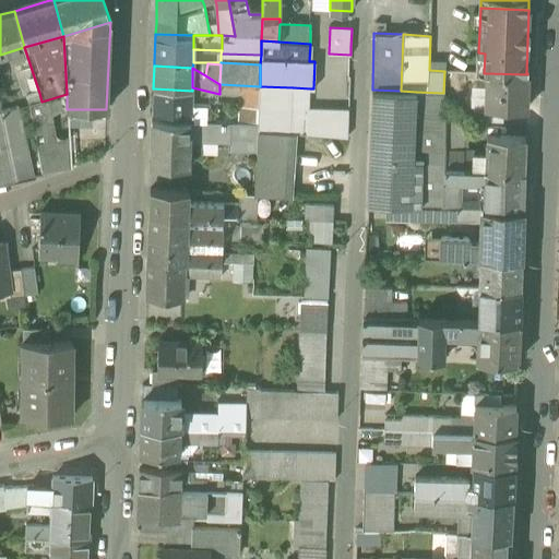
[(24,97),(26,97),(39,93),(32,70),(16,74),(24,97)]
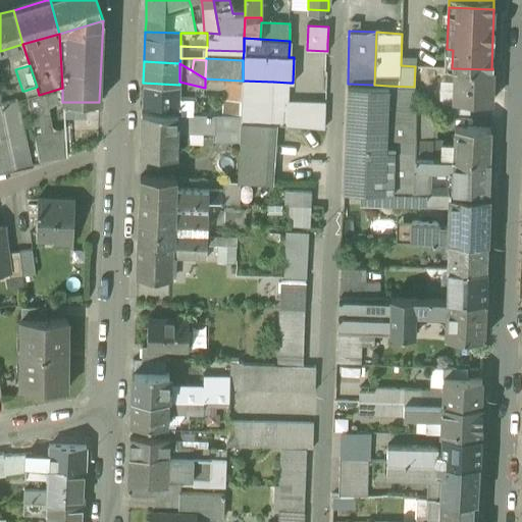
[(468,102),(491,102),(492,69),(454,68),(453,82),(452,99),(452,101),(468,102)]
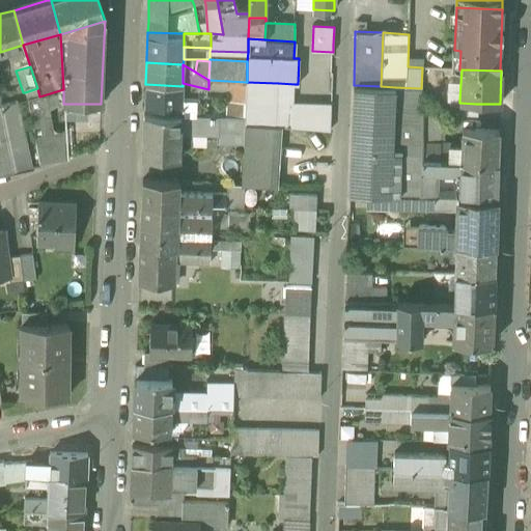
[(231,90),(231,100),(246,100),(247,82),(208,80),(208,89),(231,90)]
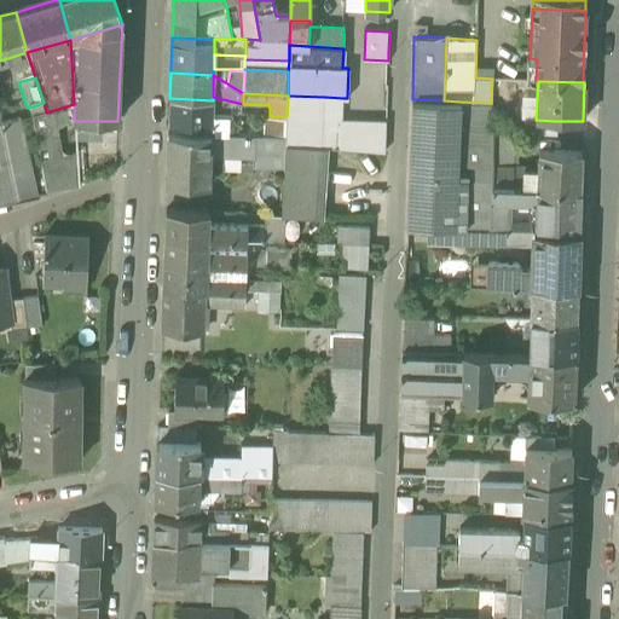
[(285,145),(322,148),(324,97),(288,96),(287,116),(285,136),(285,145)]
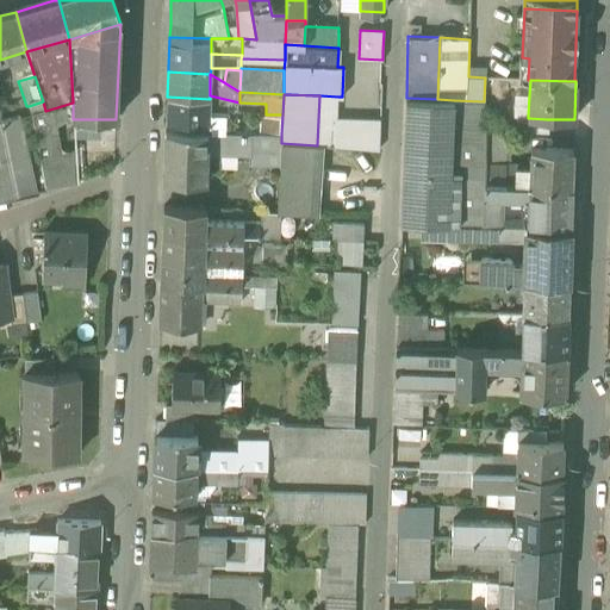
[(338,97),(319,95),(317,145),(323,147),(335,147),(336,119),(337,119),(338,97)]
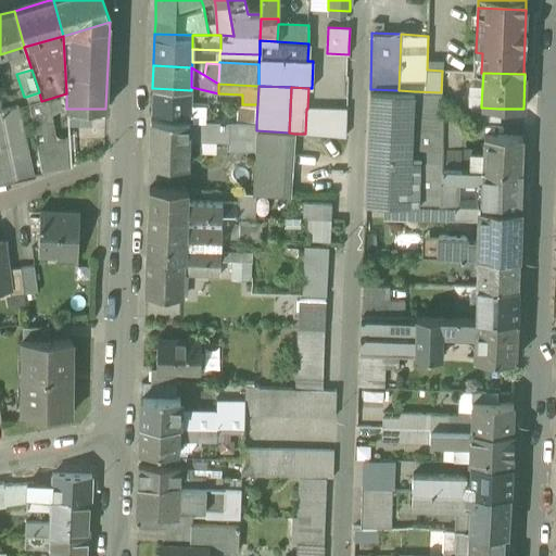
[(481,105),(482,87),(468,87),(467,105),(472,105),(481,105)]
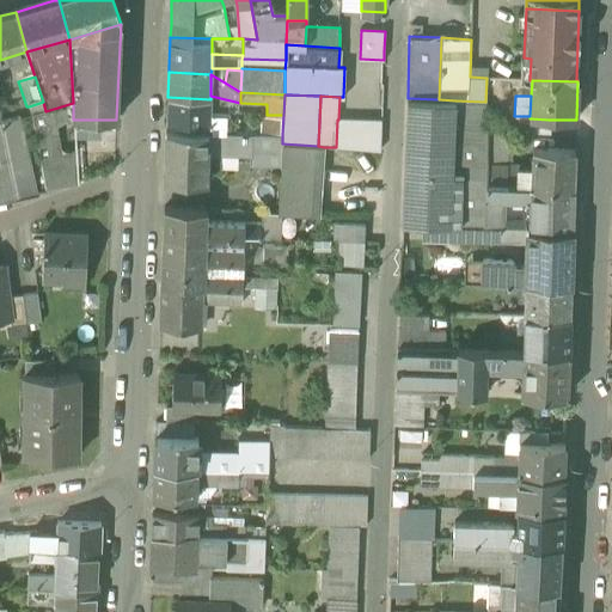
[(167,123),(209,124),(209,111),(210,99),(167,97),(167,123)]
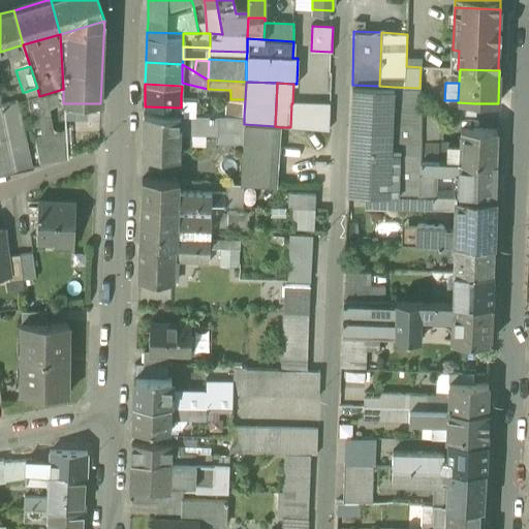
[(390,195),(394,87),(379,86),(352,85),(347,193),(365,194),(389,195),(390,195)]
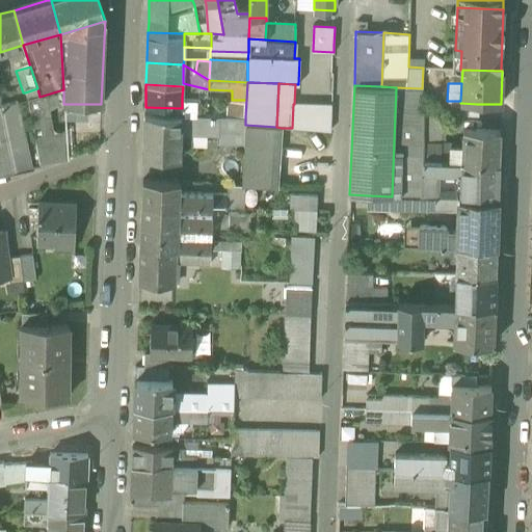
[(422,88),(396,87),(392,196),(420,197),(421,189),(421,174),(422,161),(423,110),(422,88)]
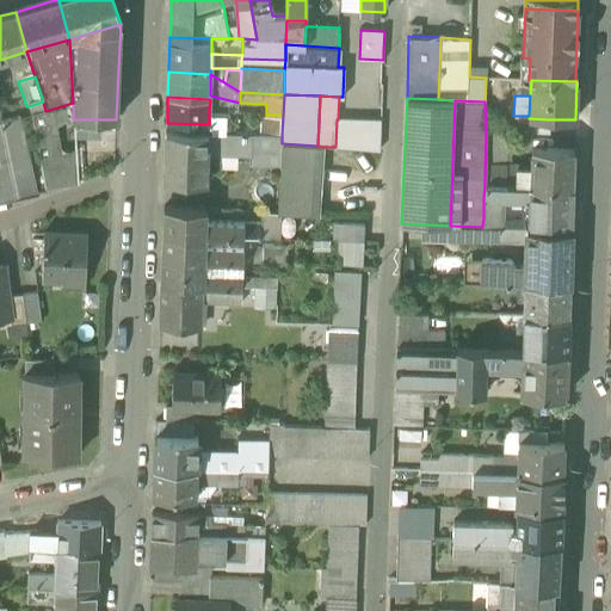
[(45,111),(43,102),(29,106),(31,116),(32,116),(32,115),(45,111)]
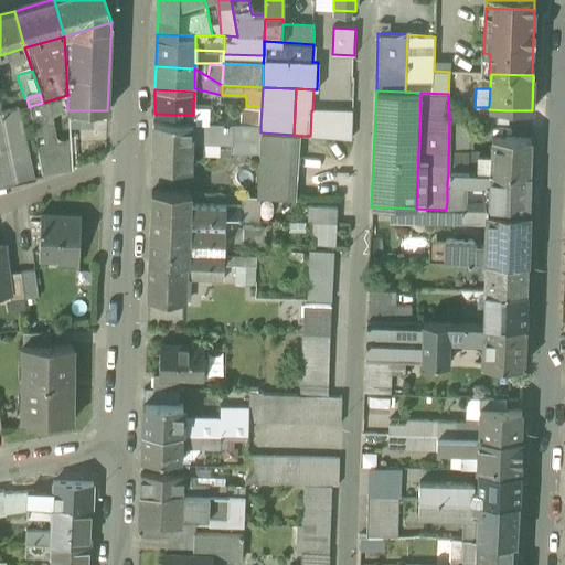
[(56,113),(53,99),(42,103),(30,106),(30,107),(31,110),(38,146),(54,142),(50,114),(56,113)]
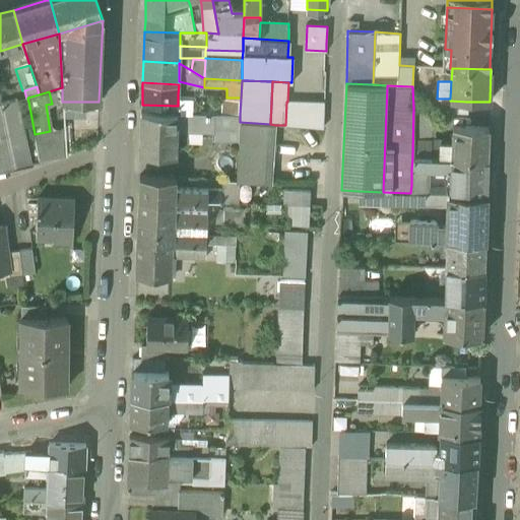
[(195,95),(178,94),(178,106),(195,107),(195,95)]
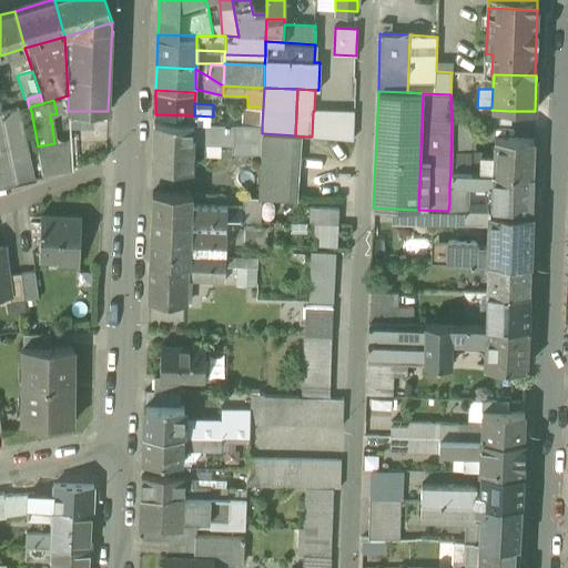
[(262,124),(263,107),(247,107),(241,105),(241,124),(262,124)]
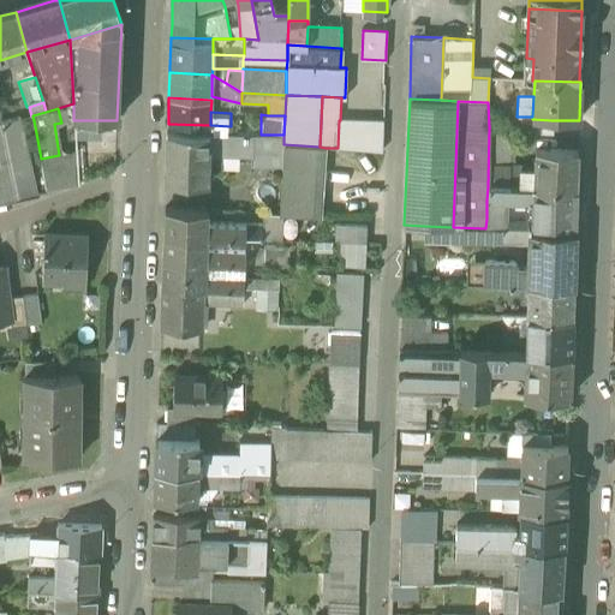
[(521,132),(551,133),(551,120),(532,119),(532,117),(523,117),(521,132)]
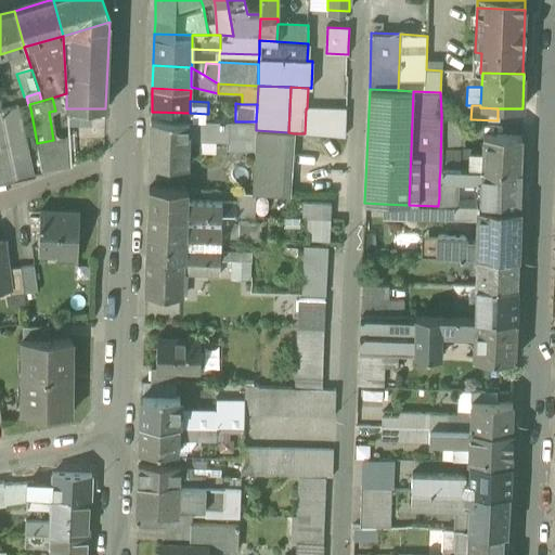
[(1,114),(14,181),(34,177),(30,160),(20,106),(0,111),(1,114)]
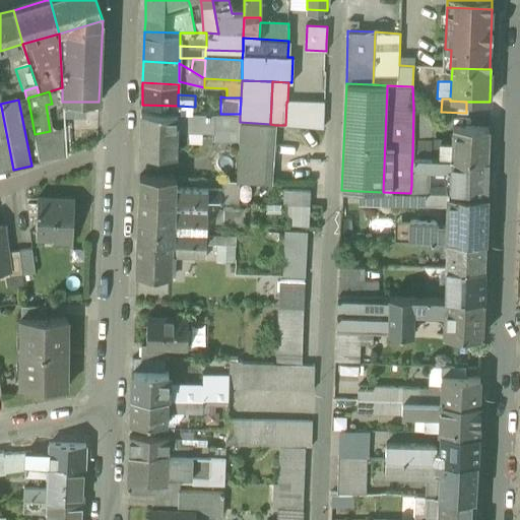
[(285,125),(323,128),(324,117),(324,103),(287,102),(286,102),(285,125)]
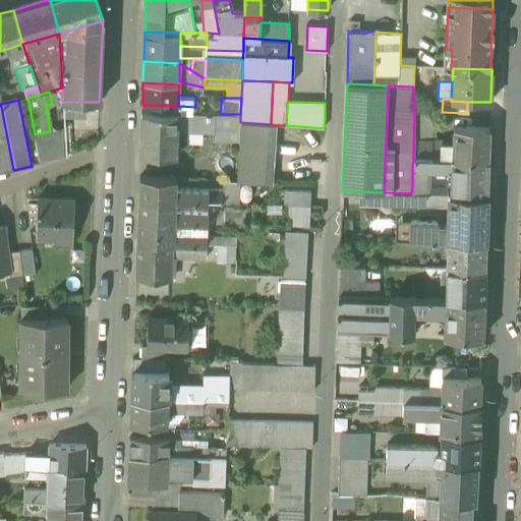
[(0,172),(13,170),(1,107),(0,107),(0,172)]
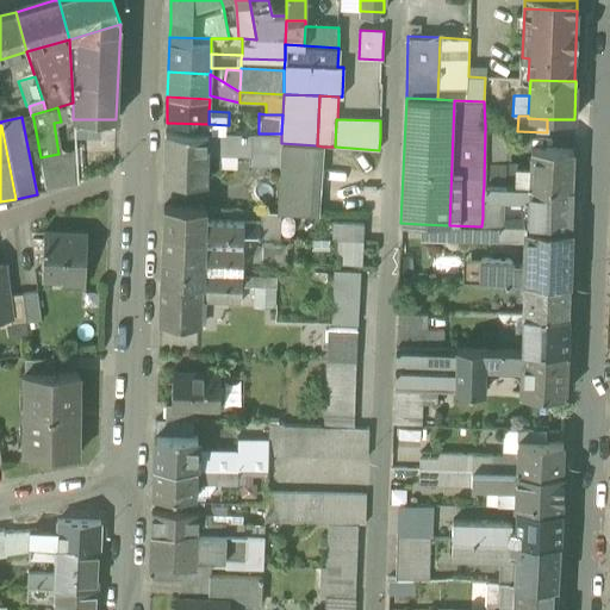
[(484,185),(505,186),(506,129),(485,128),(484,185)]
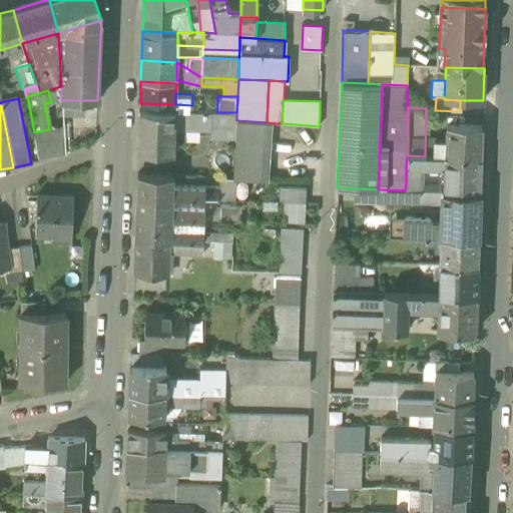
[(173,145),(173,128),(174,110),(139,109),(138,144),(138,151),(172,152),(173,145)]
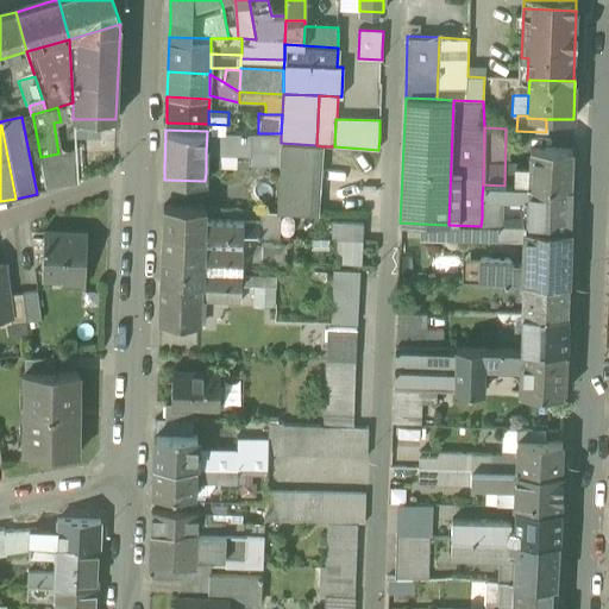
[(246,132),(207,131),(206,152),(248,154),(246,132)]
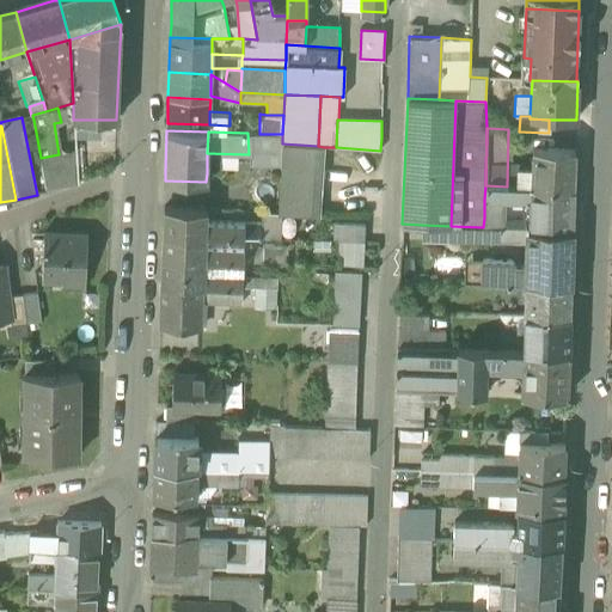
[(250,164),(281,166),(282,144),(282,134),(259,134),(248,133),(249,154),(250,164)]
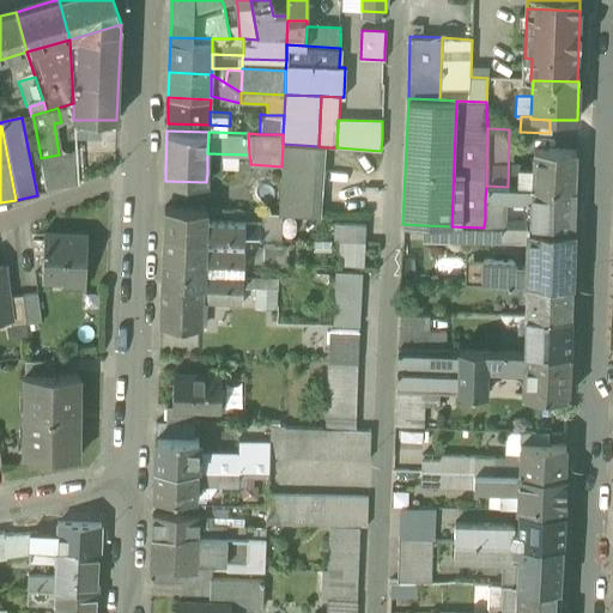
[(319,146),(283,144),(281,167),(278,214),(279,214),(321,217),(325,147),(319,146)]
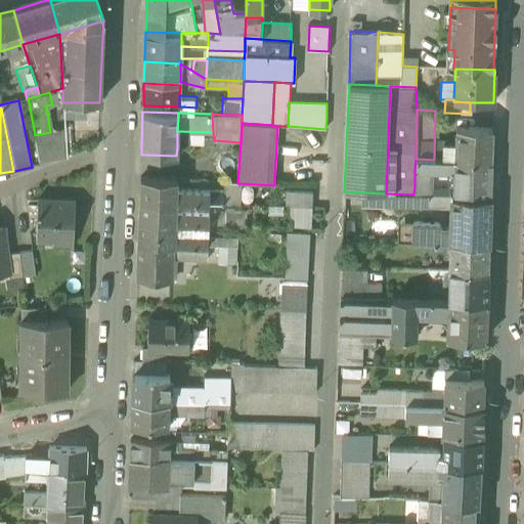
[(456,127),(455,148),(455,160),(491,162),(492,128),(456,127)]
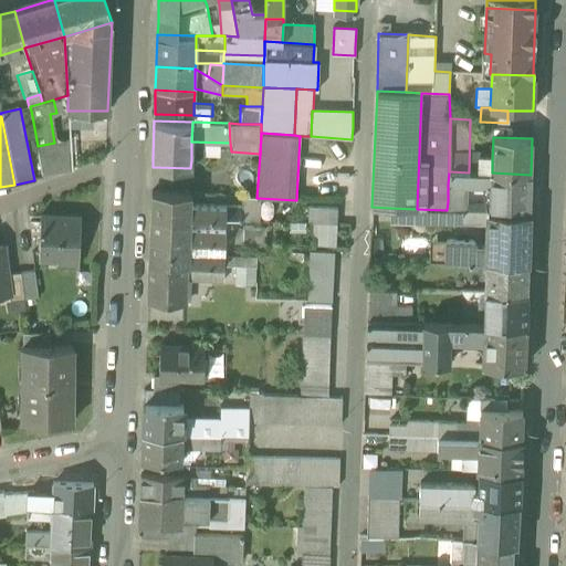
[(40,161),(42,175),(71,170),(70,140),(54,143),(38,146),(40,161)]
